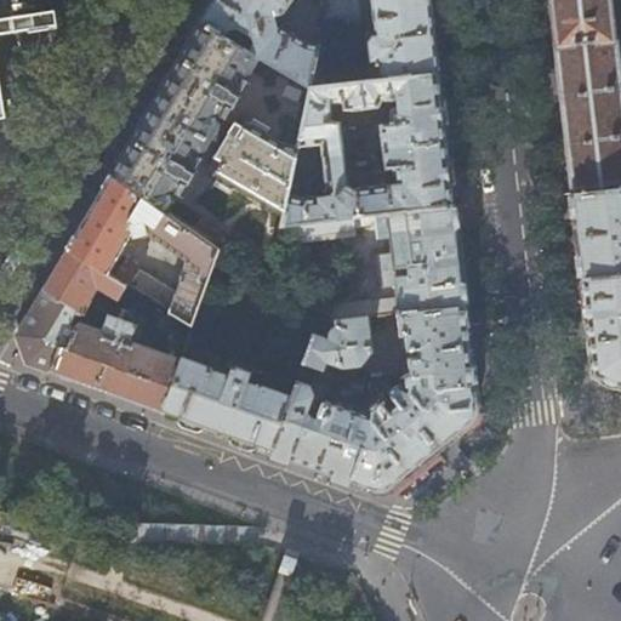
[(311,84),(318,45),(303,43),(275,26),(274,16),(286,13),(294,0),(212,0),(200,22),(311,84)]
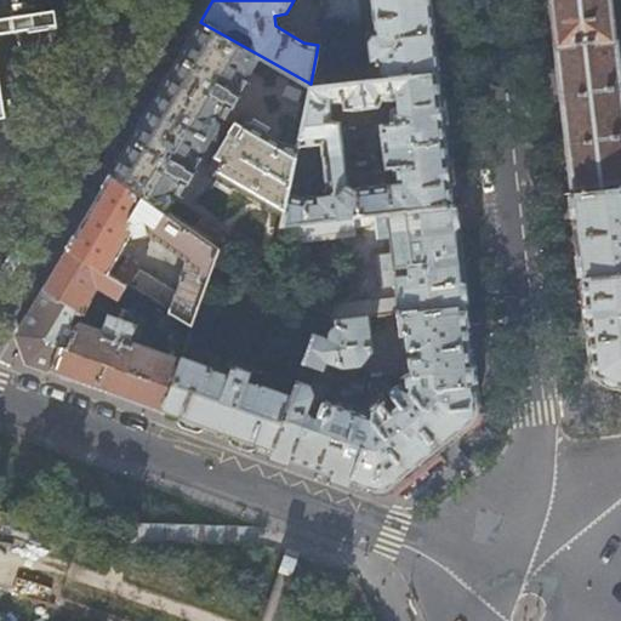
[(359,0),(328,0),(318,45),(311,84),(311,86),(324,85),(337,18),(347,17),(349,23),(363,22),(359,0)]
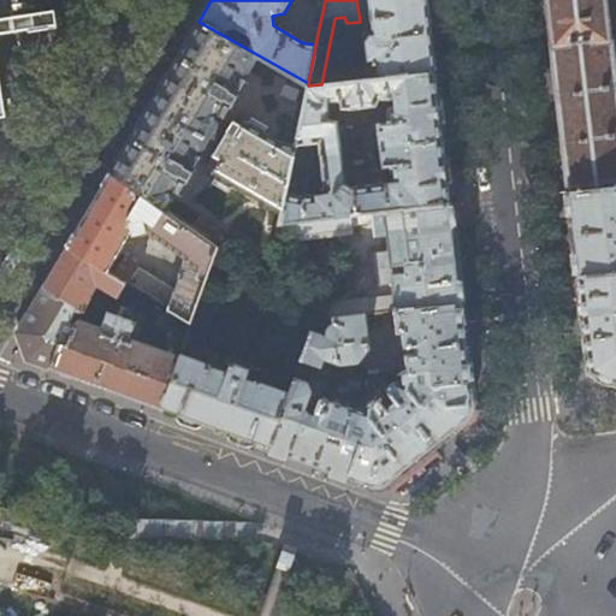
[(374,60),(375,64),(332,67),(327,83),(432,71),(430,54),(424,0),(368,0),(372,34),(368,34),(365,39),(365,49),(351,52),(351,58),(353,61),(359,61),(374,60)]
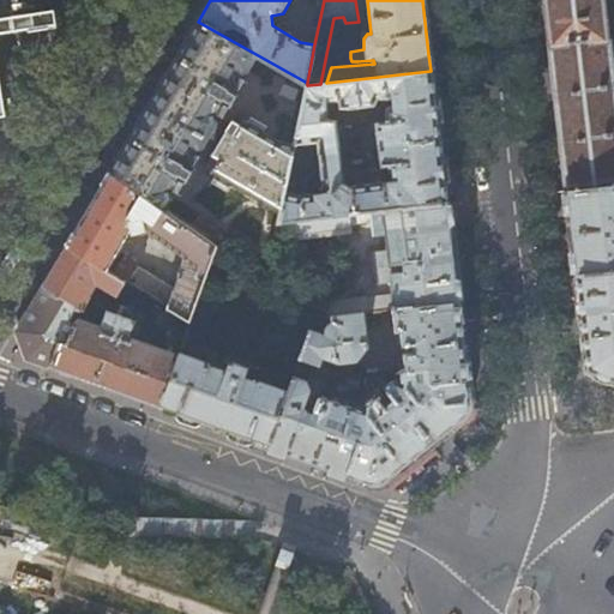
[(613,0),(543,0),(547,20),(566,191),(613,185),(613,113),(601,0),(613,0)]
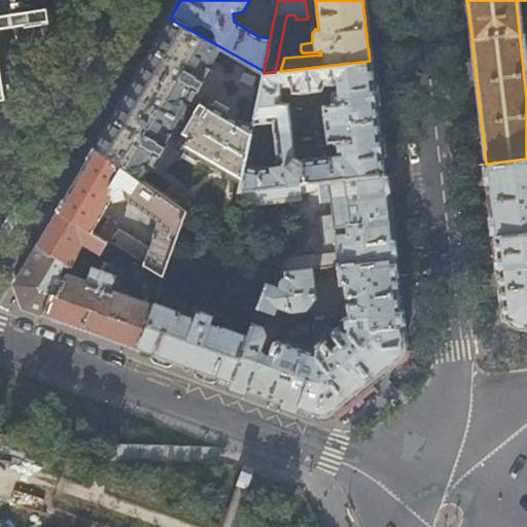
[(35,4),(21,6),(20,3),(6,5),(9,23),(18,46),(23,45),(29,42),(34,33),(33,26),(39,24),(35,4)]
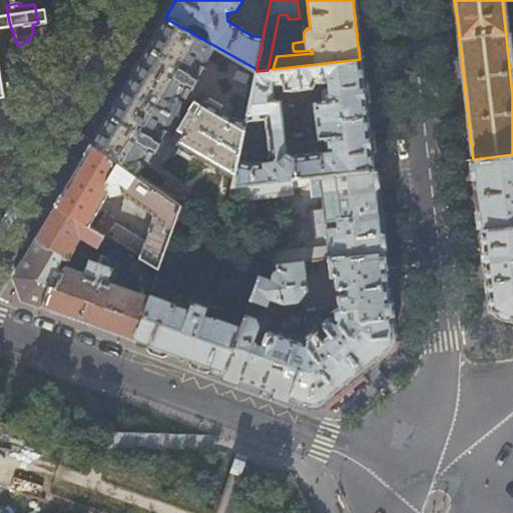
[(257,69),(165,18),(130,78),(92,142),(180,204),(221,232),(224,220),(151,167),(142,166),(140,158),(148,146),(155,150),(156,148),(160,140),(153,136),(160,125),(165,123),(169,120),(177,124),(170,139),(233,176),(237,158),(245,119),(245,118),(232,115),(203,99),(199,102),(193,100),(188,106),(179,100),(177,94),(184,83),(191,87),(192,86),(196,78),(190,75),(189,74),(197,60),(204,58),(207,54),(239,73),(239,77),(252,85),(257,71),(257,69)]
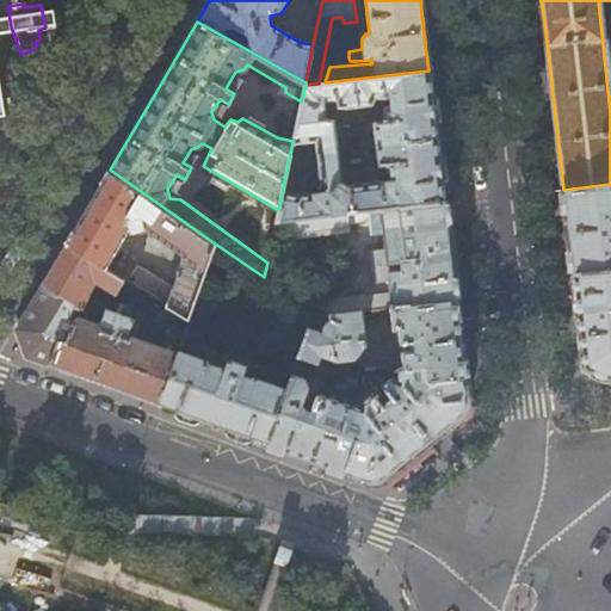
[(390,96),(392,103),(384,107),(386,121),(375,122),(375,136),(369,139),(369,143),(408,137),(411,141),(437,137),(433,104),(429,71),(325,82),(319,84),(306,85),(301,102),(292,141),(292,142),(314,140),(315,149),(338,147),(335,119),(326,117),(325,100),(337,99),(338,106),(356,105),(372,104),(377,96),(387,97),(390,96)]
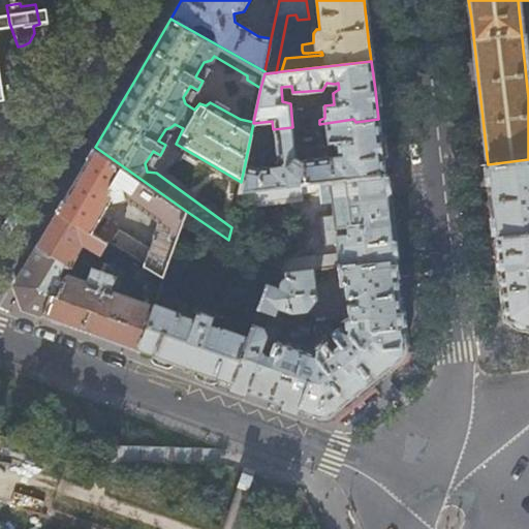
[(382,159),(378,119),(355,122),(353,119),(319,124),(320,128),(327,128),(328,141),(336,142),(337,155),(305,160),(303,160),(296,154),(292,127),(273,129),(274,143),(266,144),(266,146),(268,160),(274,160),(275,164),(256,166),(245,163),(241,182),(240,188),(240,190),(306,183),(316,182),(329,181),(384,174),(382,159)]
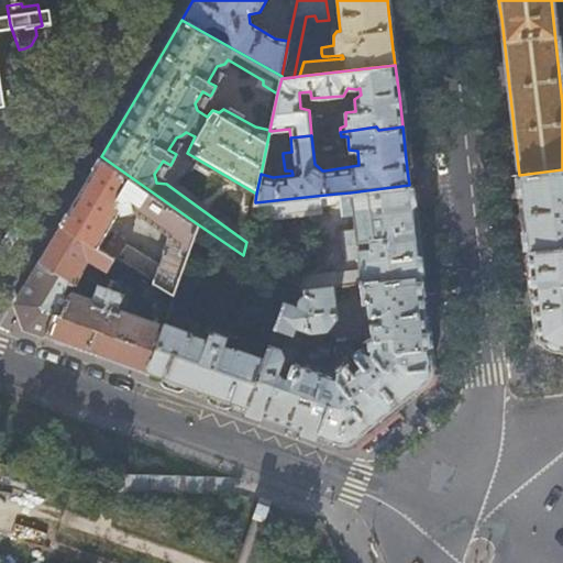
[(173,296),(198,224),(101,156),(73,206),(61,225),(97,245),(118,211),(120,212),(121,210),(120,201),(117,197),(117,195),(120,194),(124,192),(130,197),(133,209),(155,224),(151,231),(157,235),(163,230),(170,235),(158,266),(123,242),(114,255),(154,284),(173,296)]
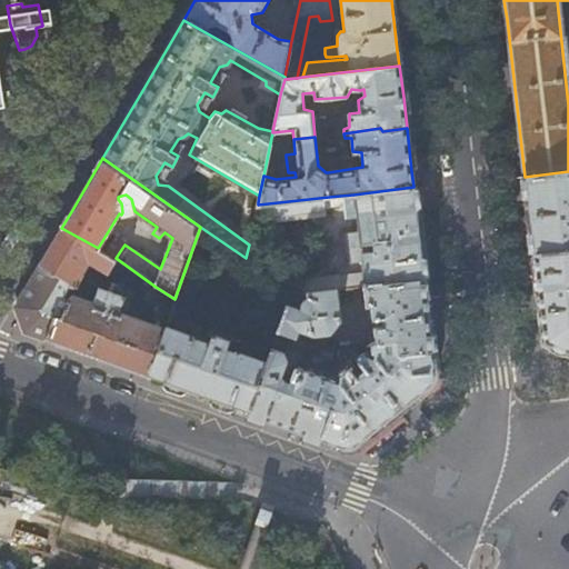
[(568,250),(568,171),(525,177),(529,211),(533,255),(568,250)]
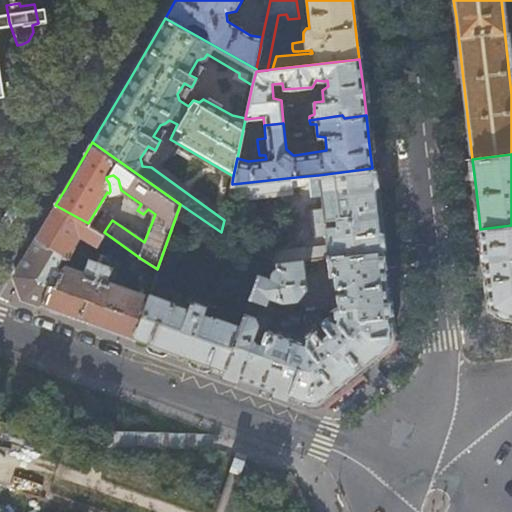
[(328,257),(382,251),(379,230),(372,168),(318,175),(322,207),(310,209),(313,236),(326,237),(328,257)]
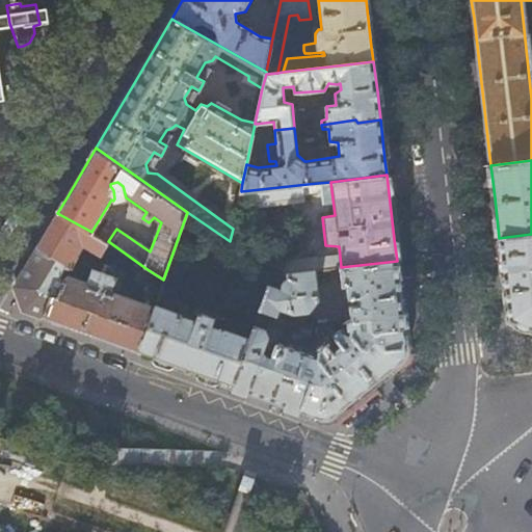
[(319,191),(318,183),(308,184),(309,192),(319,191)]
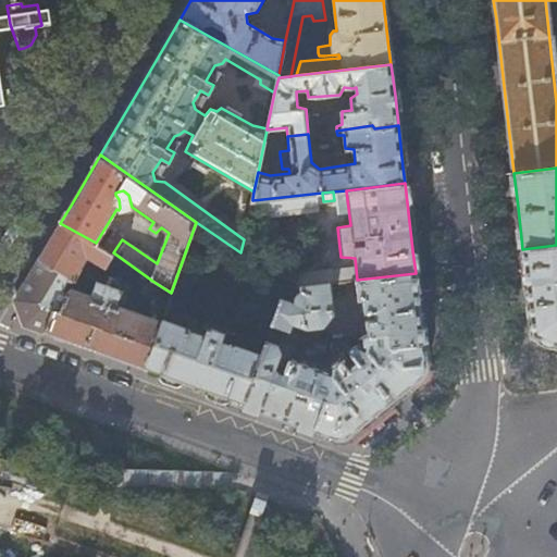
[(107,262),(113,252),(96,243),(60,223),(52,236),(38,260),(75,279),(93,254),(107,262)]
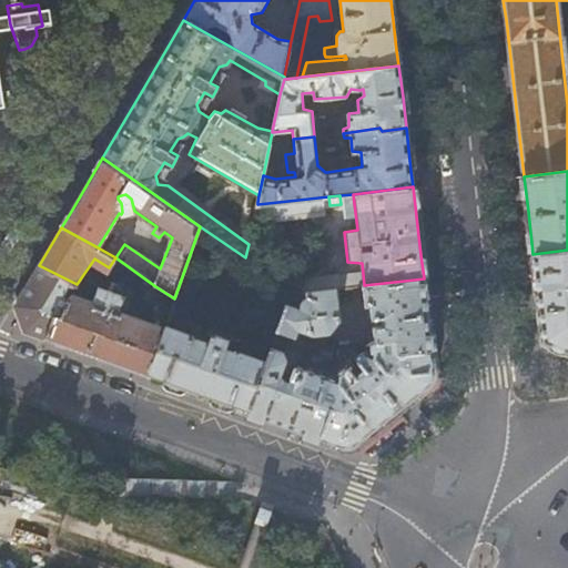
[(284,285),(291,277),(249,244),(245,257),(284,285)]
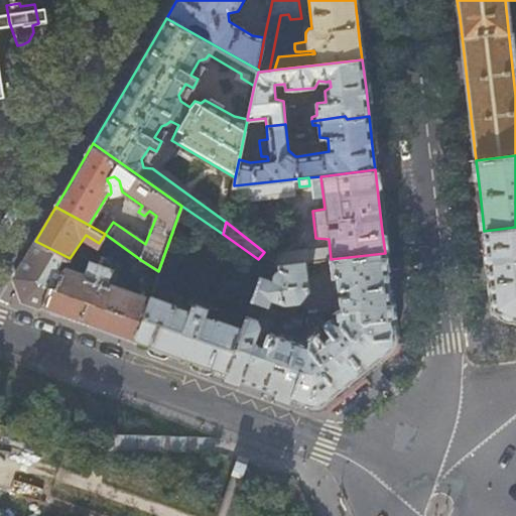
[(515,227),(484,231),(488,262),(493,311),(507,316),(515,319),(515,227)]
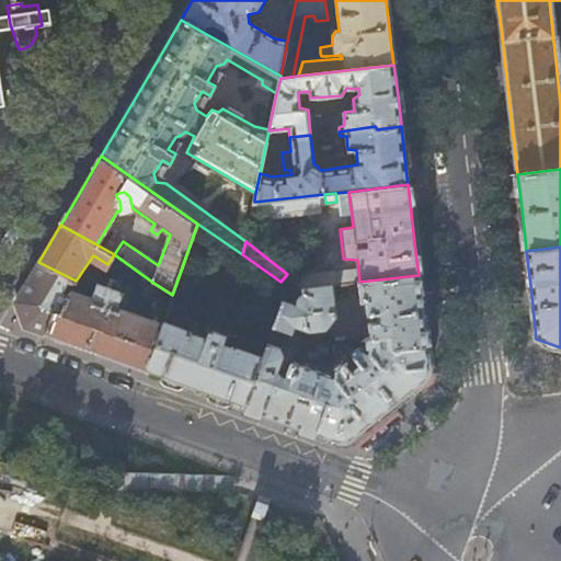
[(70,294),(76,281),(38,262),(26,283),(15,301),(24,328),(33,331),(45,334),(56,312),(61,316),(70,294)]
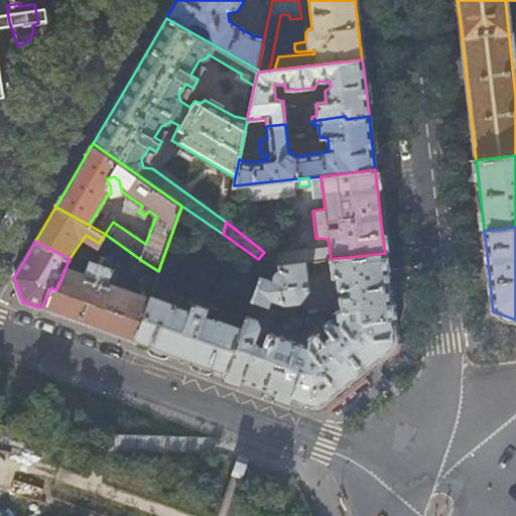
[(309,262),(308,251),(268,257),(269,266),(273,266),(309,262)]
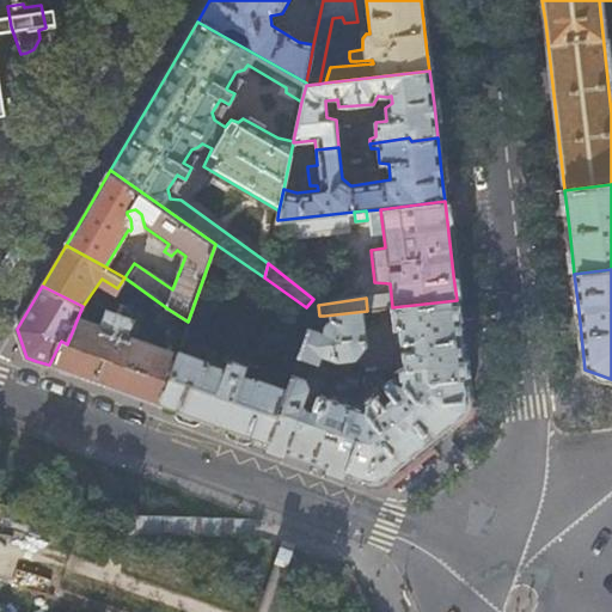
[(461,338),(457,303),(457,300),(392,307),(367,311),(324,316),(325,325),(323,332),(310,329),(299,359),(317,366),(320,356),(336,361),(355,360),(366,347),(363,319),(371,324),(377,324),(379,324),(385,316),(392,314),(396,343),(402,343),(405,368),(426,366),(428,381),(465,377),(463,354),(461,338)]
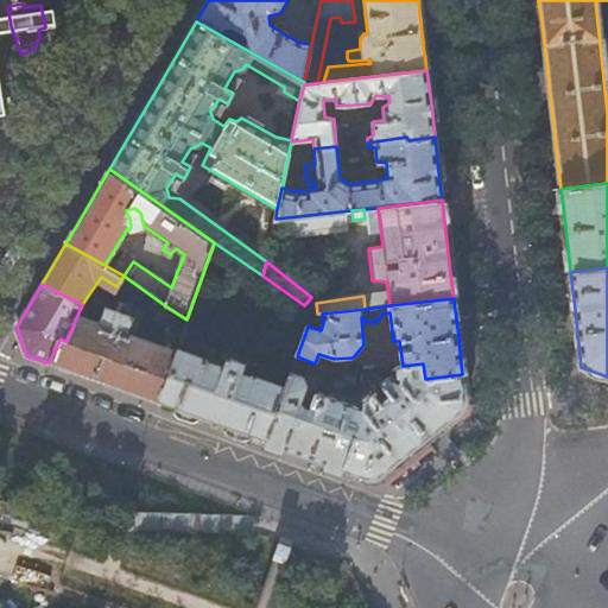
[(188,321),(187,320),(166,306),(159,316),(183,334),(188,321)]
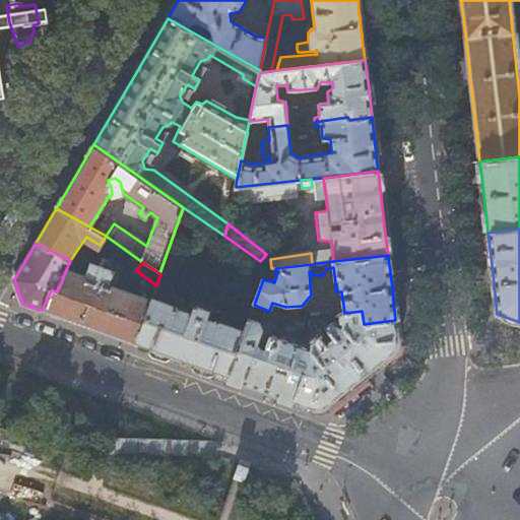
[(91,266),(85,278),(65,272),(57,293),(52,289),(42,310),(87,327),(136,344),(150,303),(109,287),(109,281),(115,282),(117,274),(108,271),(91,266)]
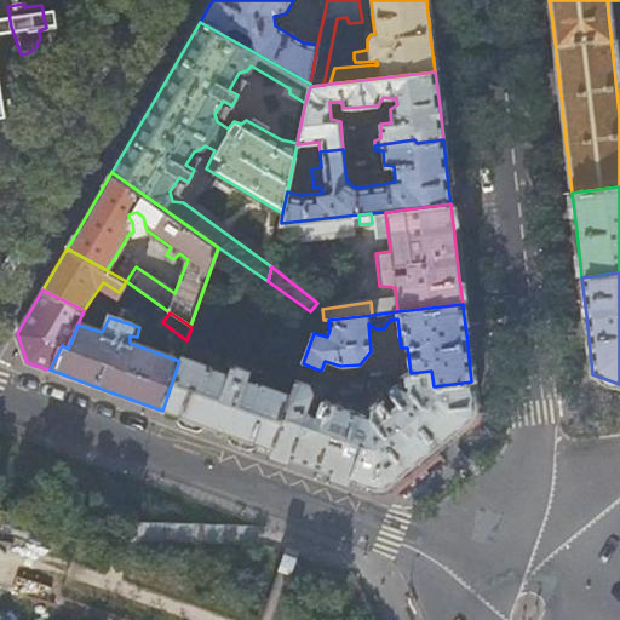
[(240,379),(237,379),(212,371),(207,366),(182,357),(179,361),(162,411),(214,429),(271,449),(290,396),(262,385),(258,386),(248,383),(250,377),(246,374),(241,373),(240,379)]
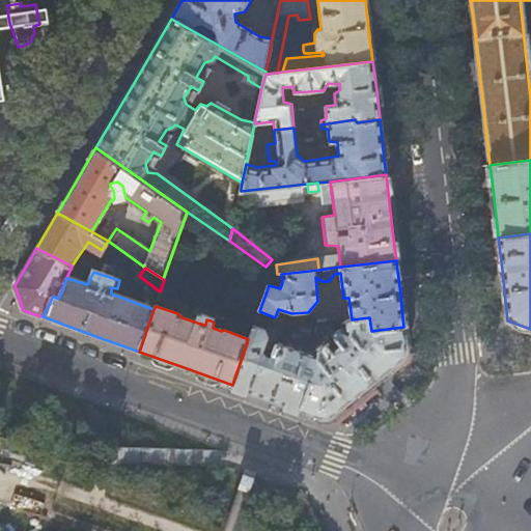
[(297,373),(304,353),(285,345),(289,336),(289,323),(275,317),(259,311),(255,322),(252,329),(248,339),(232,385),(258,394),(300,410),(311,380),(297,373)]
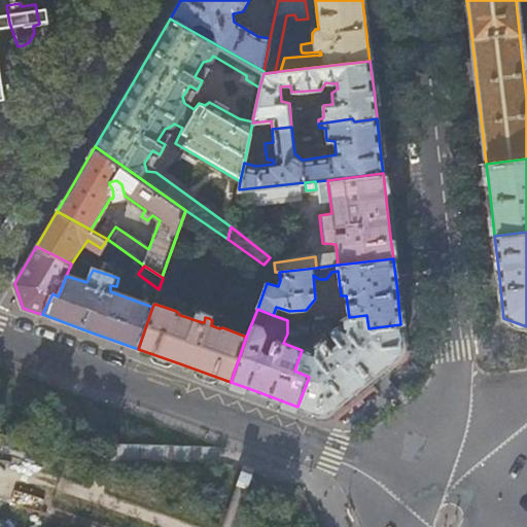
[(338,325),(325,336),(321,331),(315,336),(318,340),(312,345),(311,352),(302,349),(302,350),(294,371),(309,377),(297,407),(321,415),(328,412),(358,389),(398,357),(402,349),(401,338),(400,324),(369,328),(366,315),(349,317),(343,318),(343,327),(338,325)]
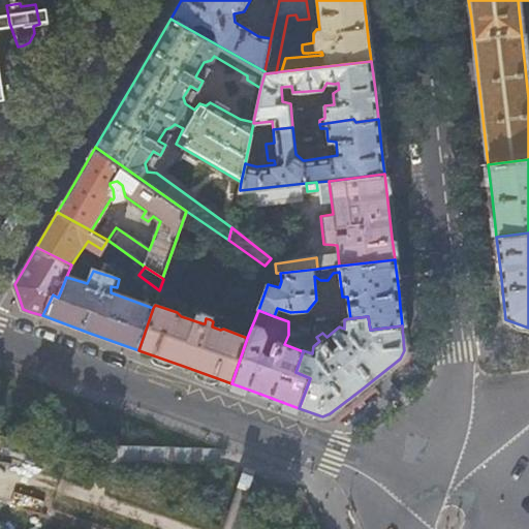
[(251,328),(254,320),(246,317),(243,324),(251,328)]
